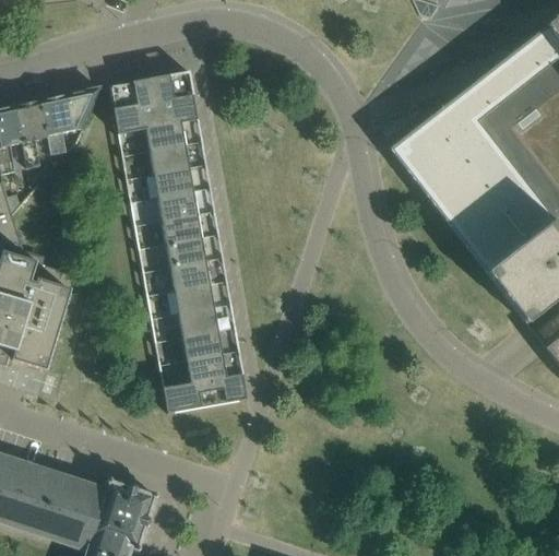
[(433,0),(525,26),(531,28),(558,6),(558,0),(433,0)]
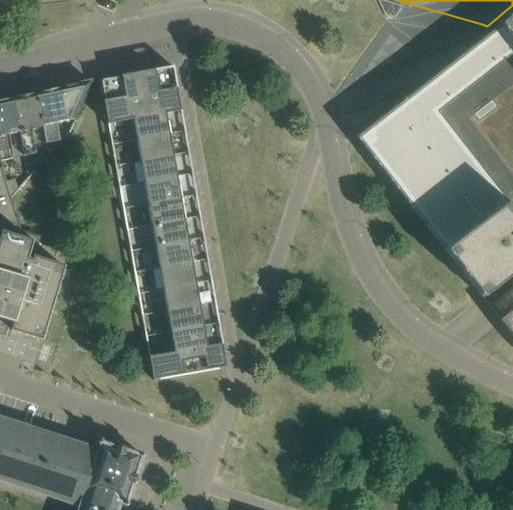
[(512,12),(357,134),(483,295),(488,304),(496,315),(499,317),(512,335),(512,12)]
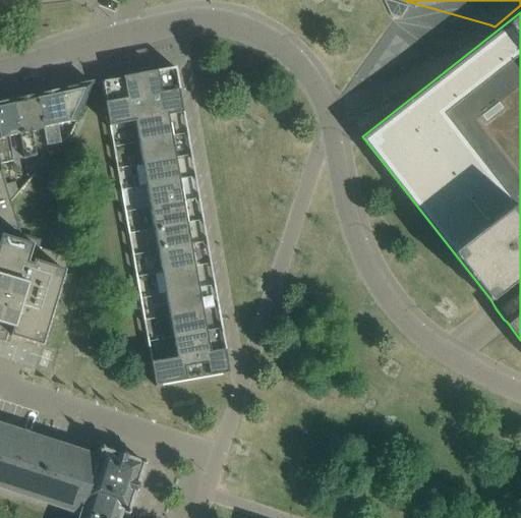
[(183,111),(175,65),(101,78),(105,102),(106,102),(110,122),(109,122),(109,124),(134,119),(183,111)]
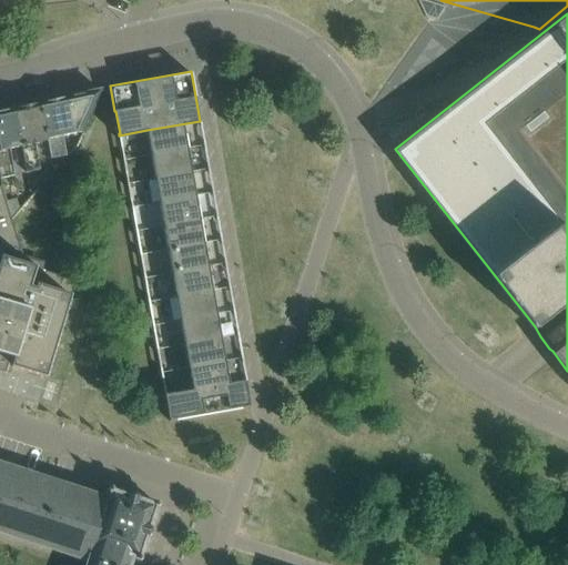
[(81,130),(100,88),(68,94),(74,131),(81,130)]
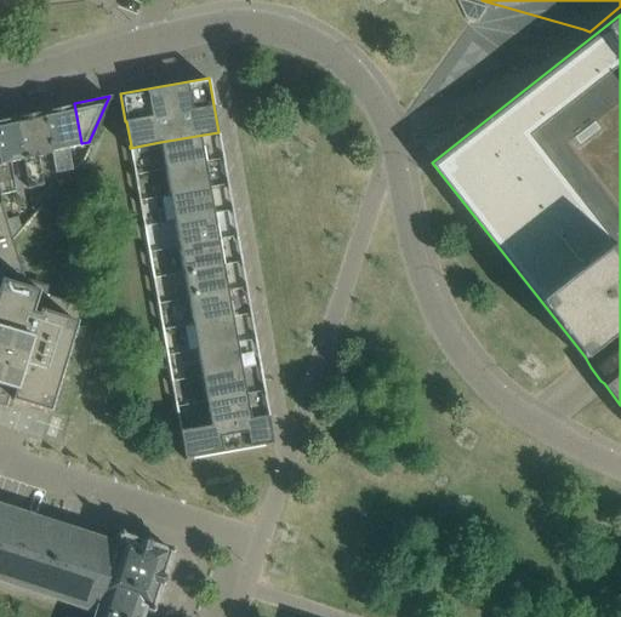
[(81,143),(74,103),(46,109),(52,149),(56,171),(75,167),(72,146),(81,143)]
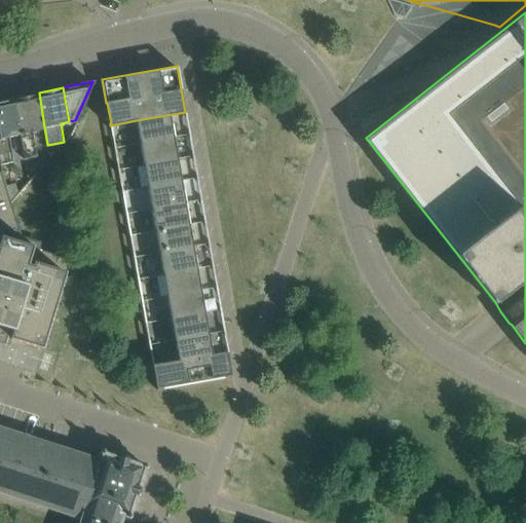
[(44,126),(39,92),(13,99),(19,133),(24,157),(35,155),(31,129),(44,126)]
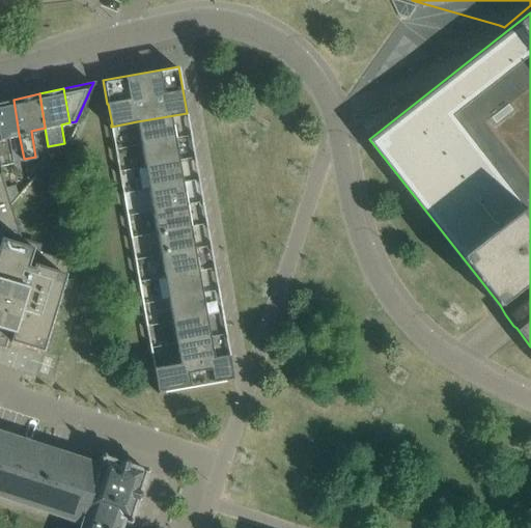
[(19,134),(14,100),(12,100),(0,102),(0,164),(11,162),(7,136),(19,134)]
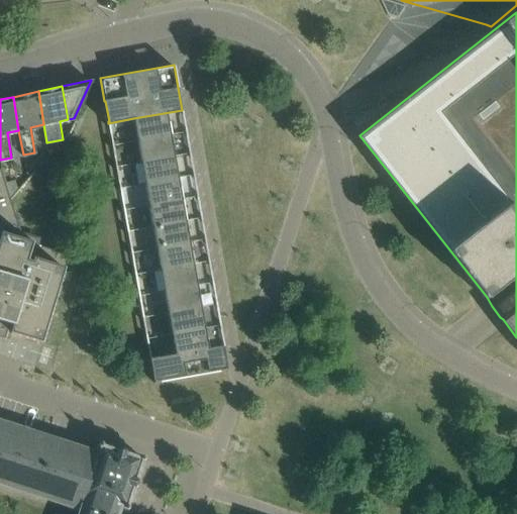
[(186,131),(182,110),(133,118),(137,139),(186,131)]
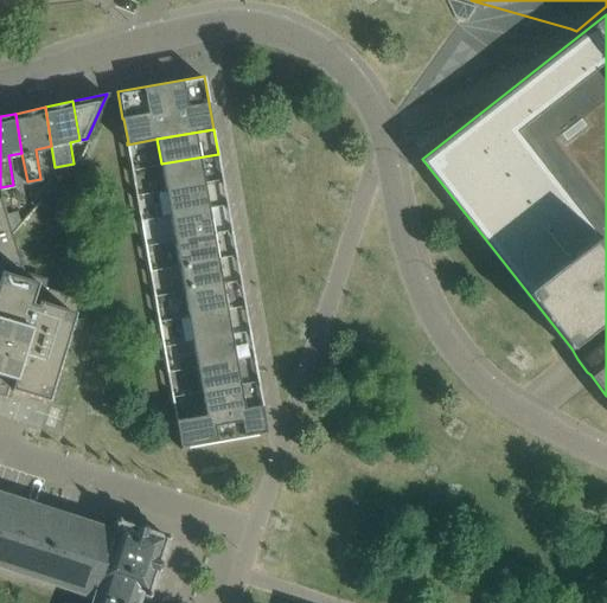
[(222,179),(218,154),(161,164),(166,190),(222,179)]
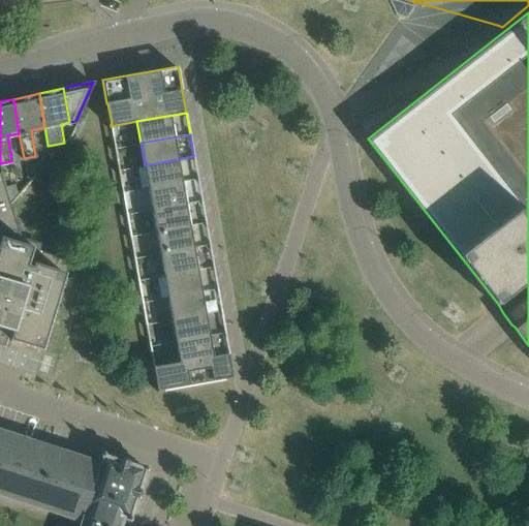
[(197,179),(193,156),(145,165),(149,187),(197,179)]
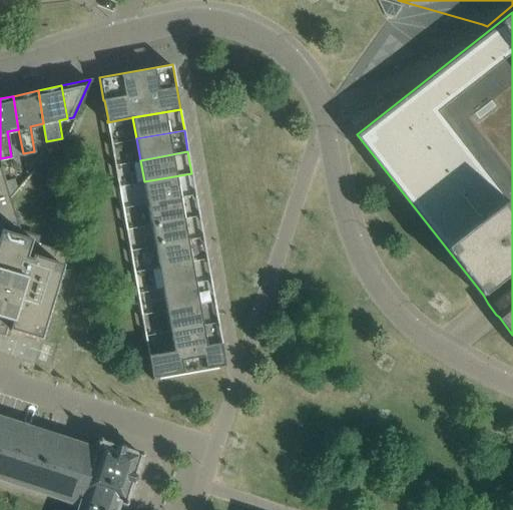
[(40,338),(66,251),(31,240),(31,239),(20,236),(22,229),(20,228),(10,197),(10,196),(0,167),(0,334),(4,335),(6,327),(40,338)]
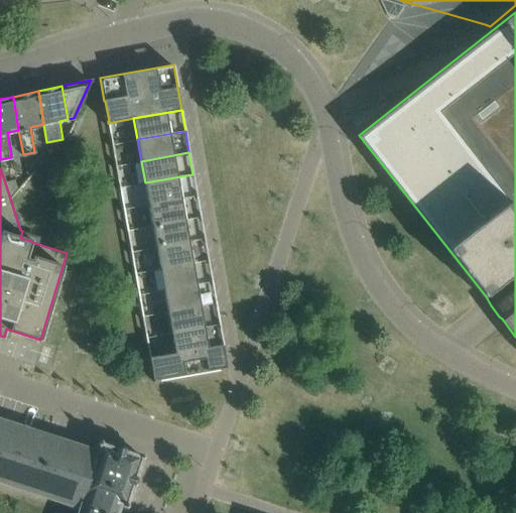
[(197,196),(192,174),(145,182),(149,204),(197,196)]
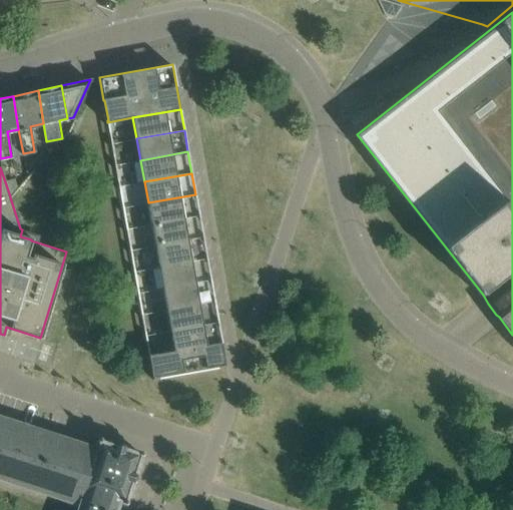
[(13,179),(5,181),(10,197),(16,189),(13,179)]
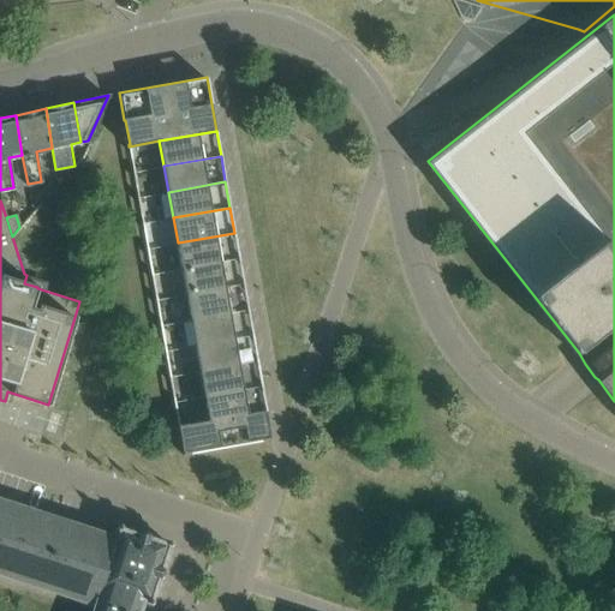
[(239,258),(234,233),(178,243),(181,269),(239,258)]
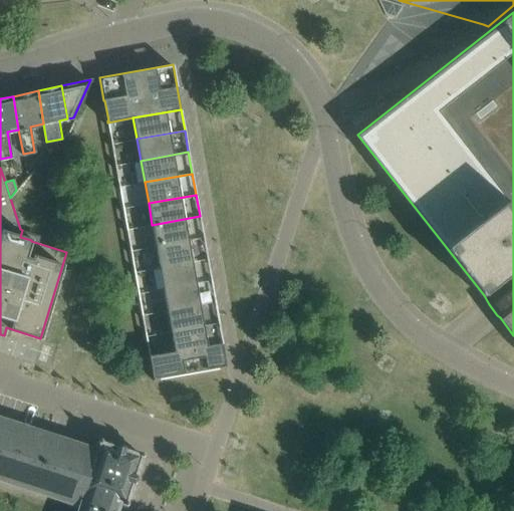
[(203,237),(200,216),(152,225),(156,246),(203,237)]
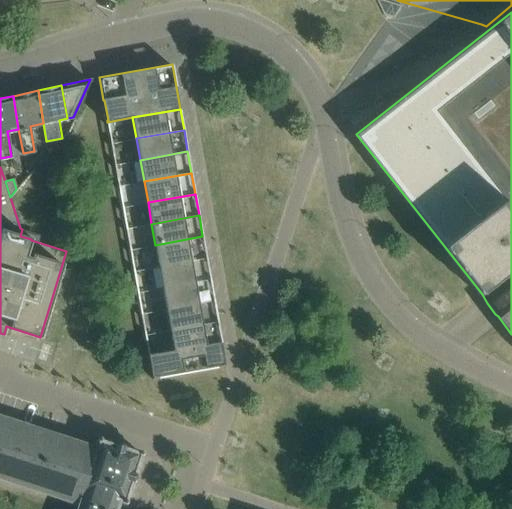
[(206,258),(202,236),(155,245),(159,266),(206,258)]
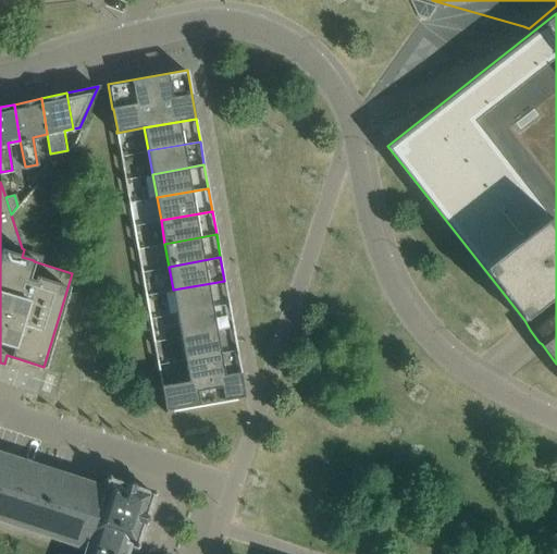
[(229,304),(224,281),(173,290),(177,314),(229,304)]
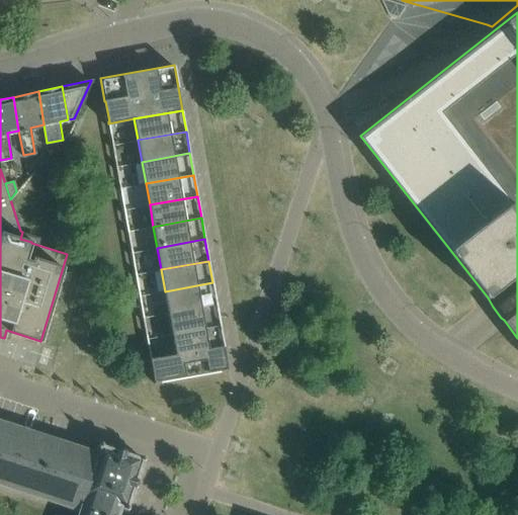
[(217,304),(212,282),(165,291),(168,313),(217,304)]
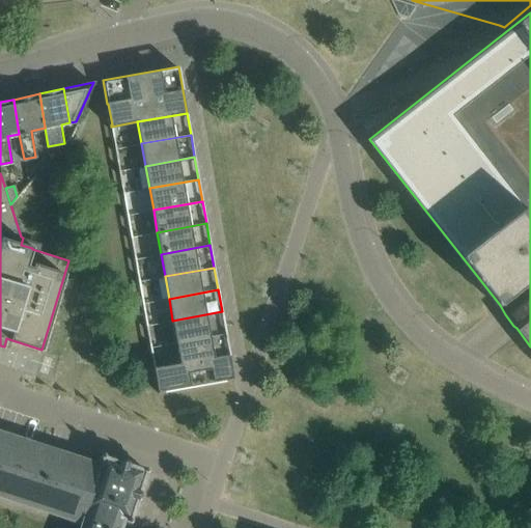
[(226,334),(222,311),(172,321),(176,342),(226,334)]
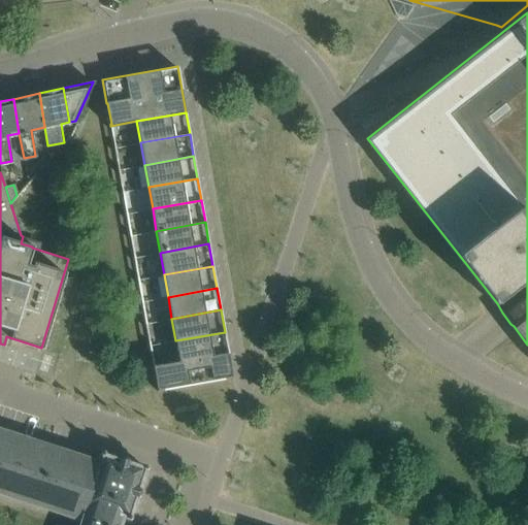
[(228,354),(225,332),(175,340),(179,361),(179,362),(228,354)]
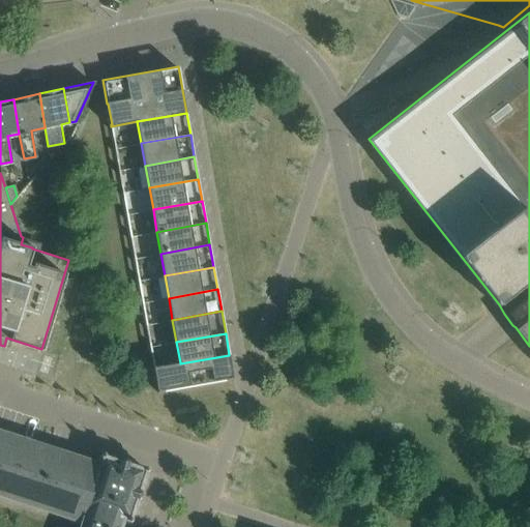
[(233,377),(229,355),(180,363),(180,362),(153,367),(157,390),(233,377)]
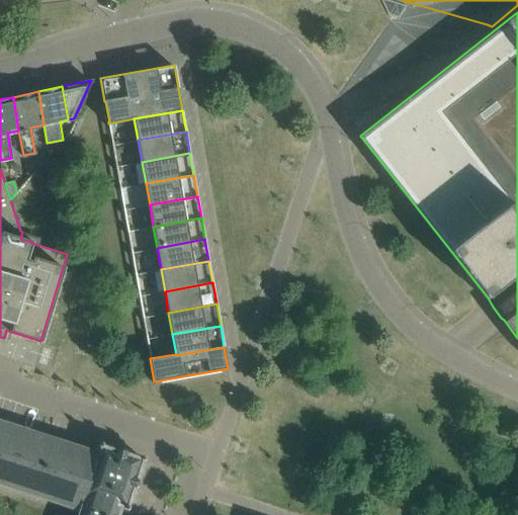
[(116,514),(120,504),(126,506),(143,457),(102,443),(100,443),(99,446),(98,451),(0,419),(0,483),(79,509),(77,514),(116,514)]
